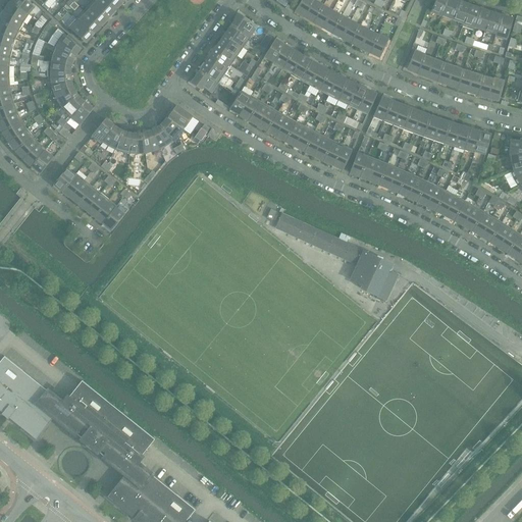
[(34,6),(27,0),(12,0),(10,3),(28,16),(29,14),(28,13),(34,6)]
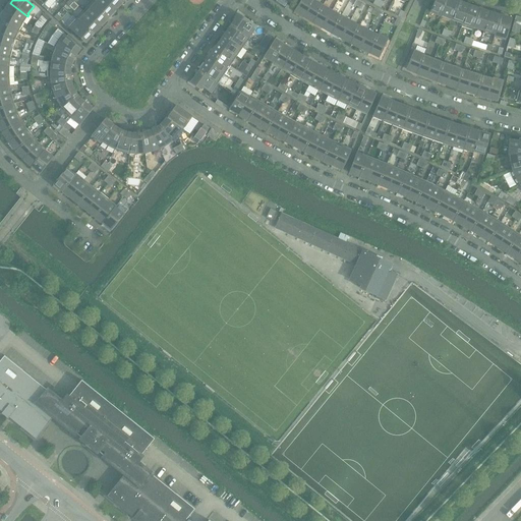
[(38,0),(44,5),(49,9),(50,7),(56,1),(54,0),(38,0)]
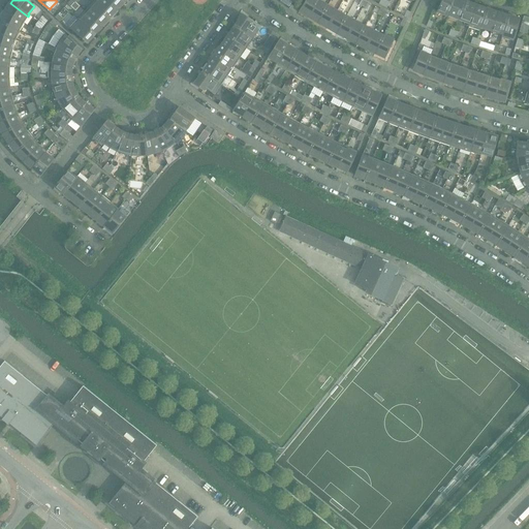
[(117,9),(105,0),(95,0),(93,3),(110,18),(117,9)]
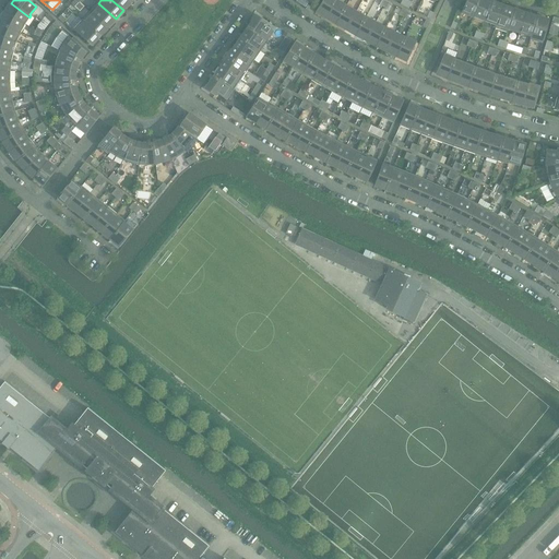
[(131,1),(129,0),(111,0),(123,10),(131,1)]
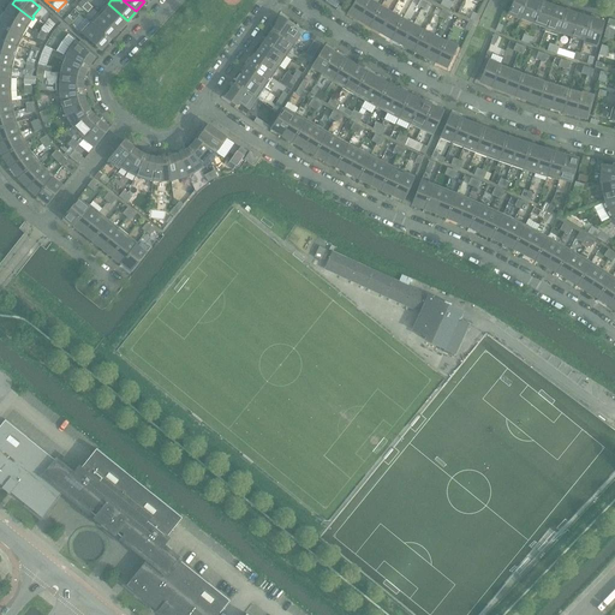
[(358,19),(370,0),(356,0),(348,13),(358,19)]
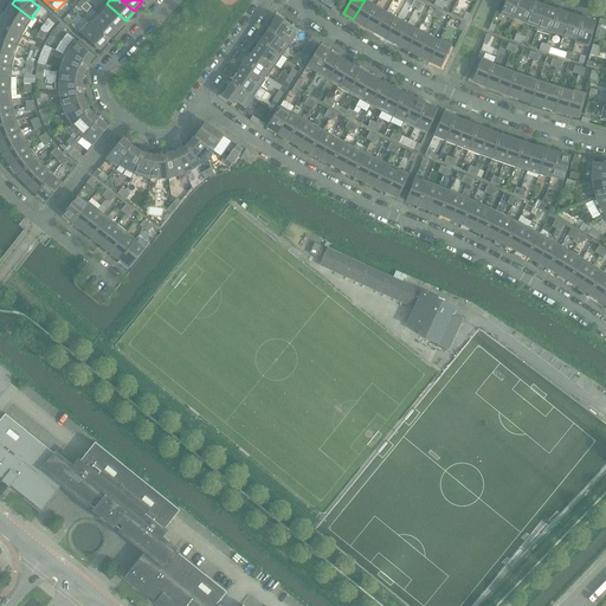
[(363,25),(376,6),(366,0),(365,0),(353,19),(363,25)]
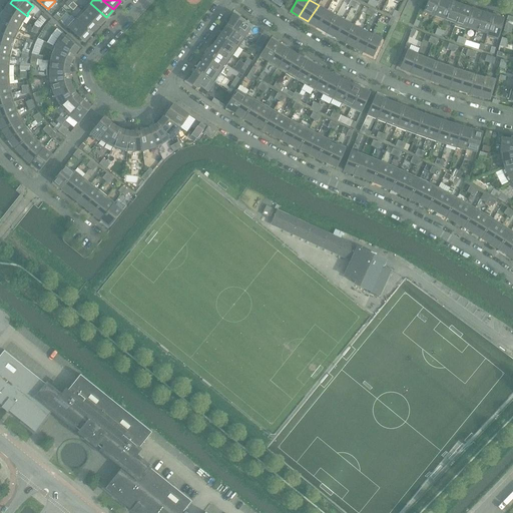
[(435,16),(440,0),(428,0),(424,11),(435,16)]
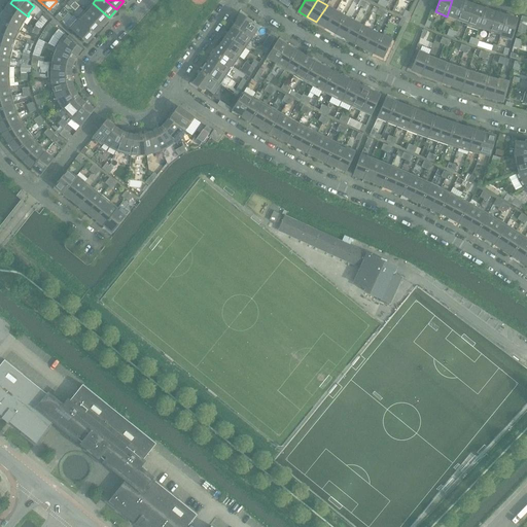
[(457,21),(464,2),(459,0),(452,0),(447,16),(457,21)]
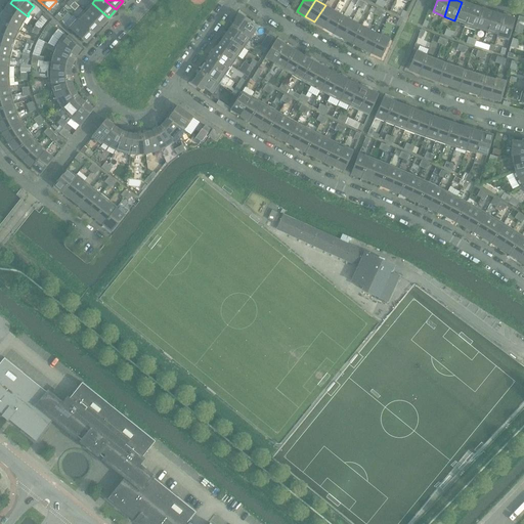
[(465,24),(472,5),(462,2),(454,20),(465,24)]
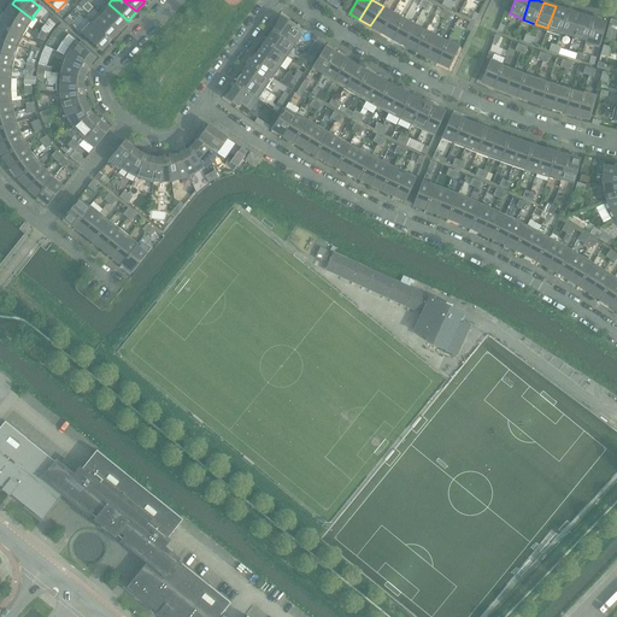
[(33,19),(12,4),(5,15),(27,28),(33,19)]
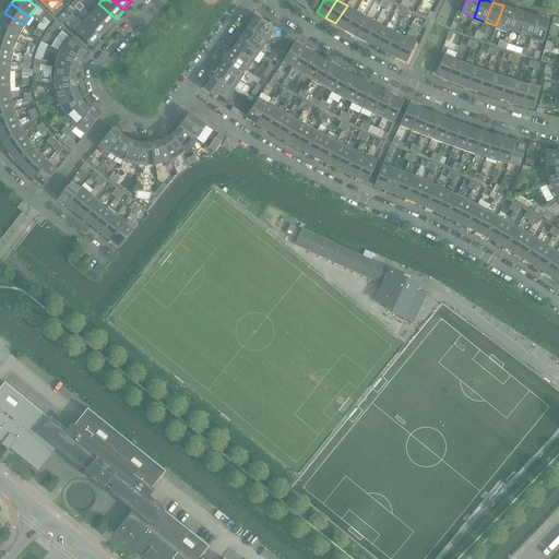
[(116,19),(98,3),(90,12),(107,27),(116,19)]
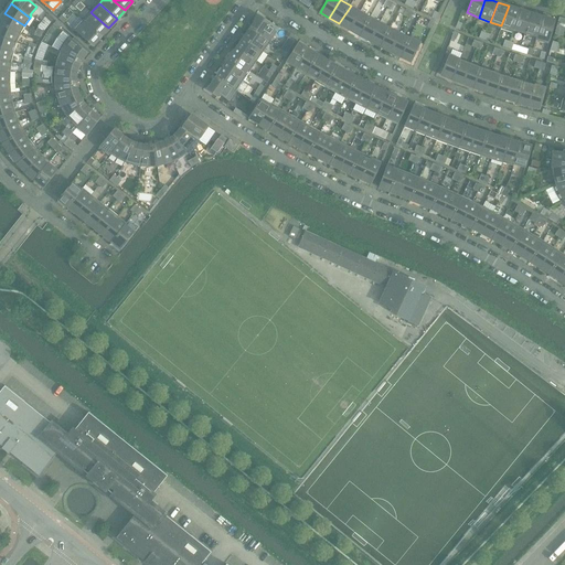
[(349,30),(361,11),(356,9),(351,6),(339,23),(342,25),(349,30)]
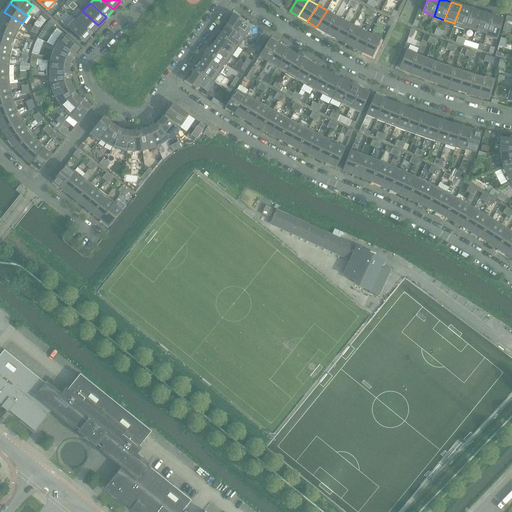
[(465,27),(471,9),(461,5),(454,23),(453,26),(464,30),(465,27)]
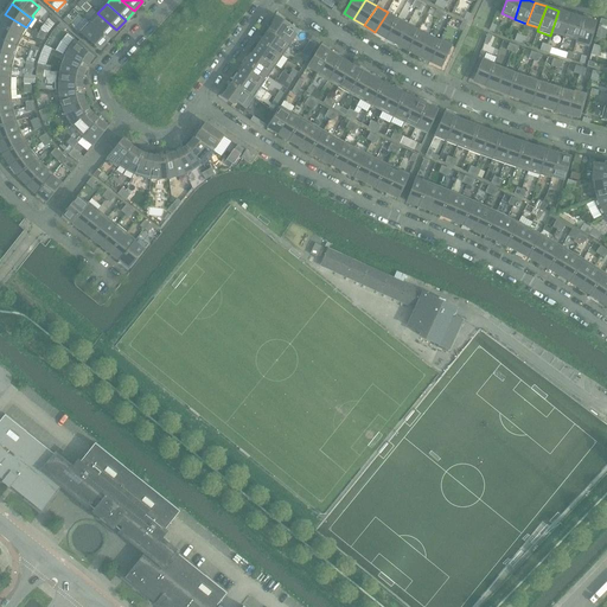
[(564,37),(570,14),(558,11),(551,32),(564,37)]
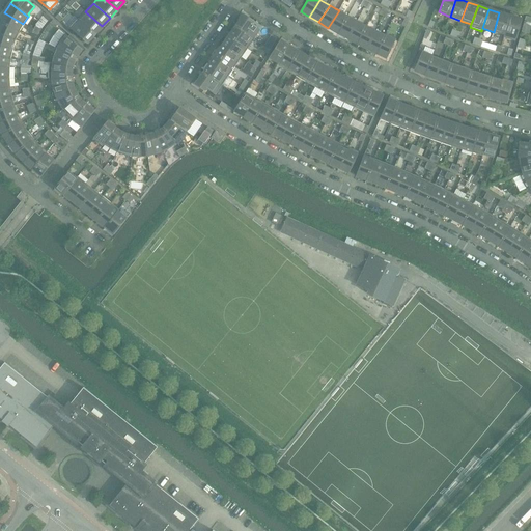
[(337,33),(347,16),(339,10),(328,28),(337,33)]
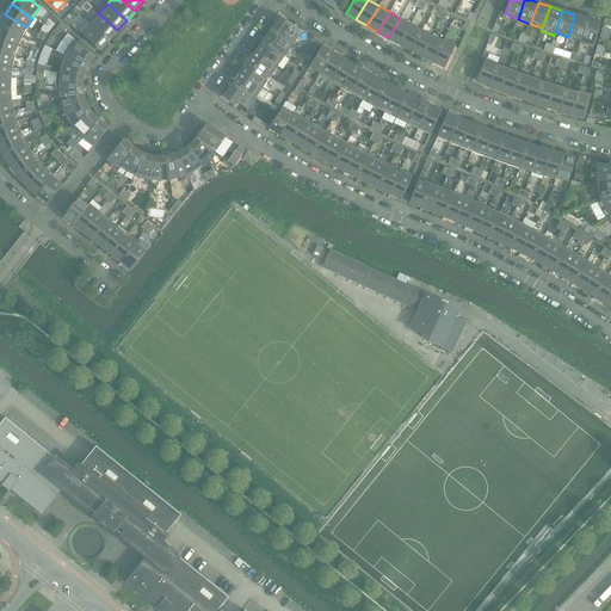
[(117,30),(98,13),(90,23),(109,39),(117,30)]
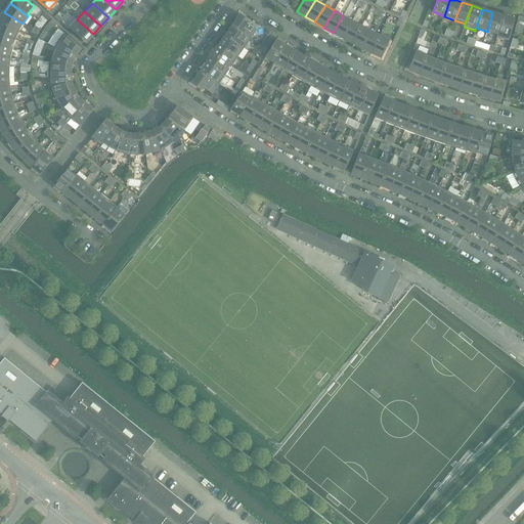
[(23,24),(4,12),(0,19),(0,24),(18,33),(23,24)]
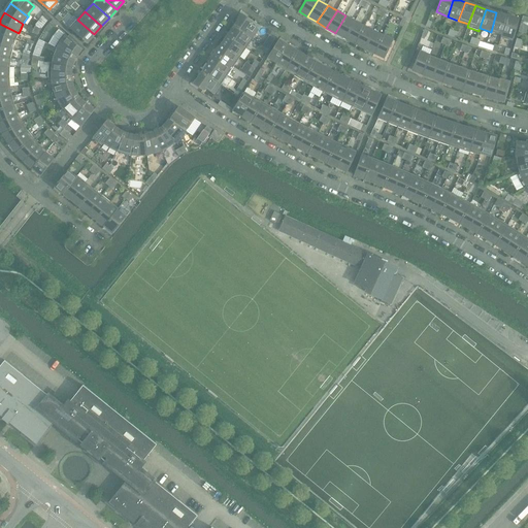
[(501,35),(507,15),(496,12),(491,32),(501,35)]
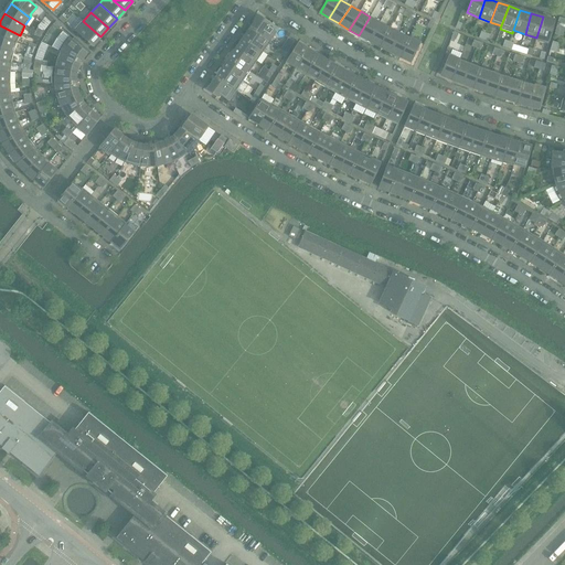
[(277,32),(267,25),(269,22),(259,16),(251,29),(270,42),(277,32)]
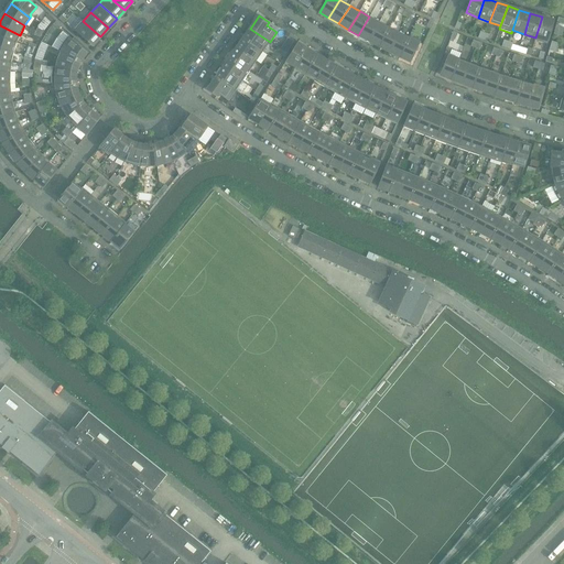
[(369,41),(379,22),(369,17),(358,35),(369,41)]
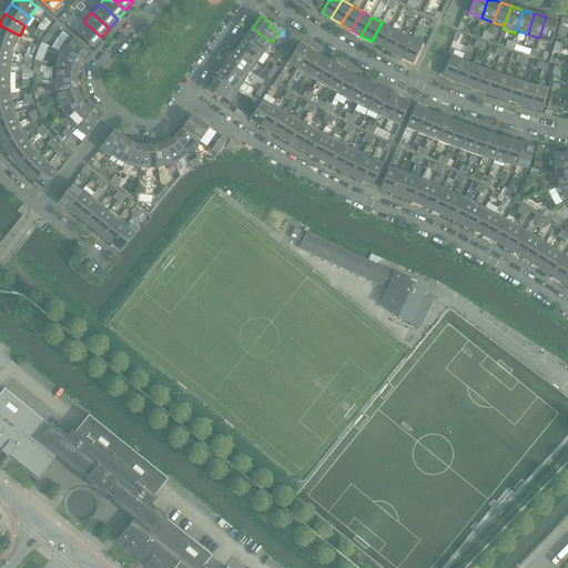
[(551,44),(557,21),(546,17),(539,38),(538,41),(551,44)]
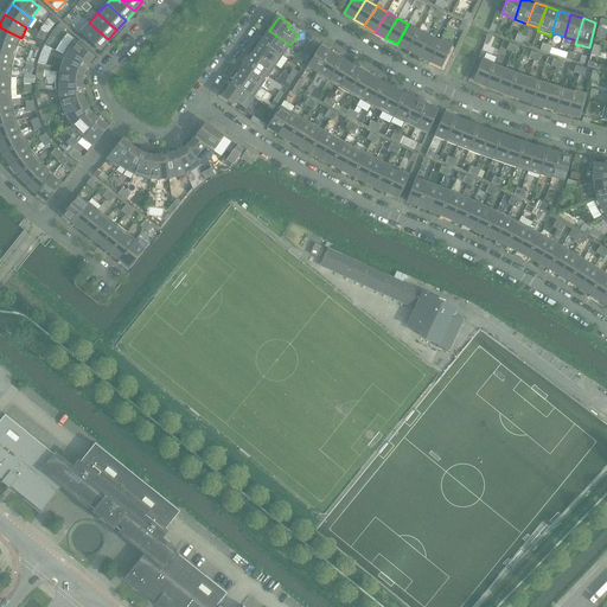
[(108,39),(89,23),(81,32),(100,50),(108,39)]
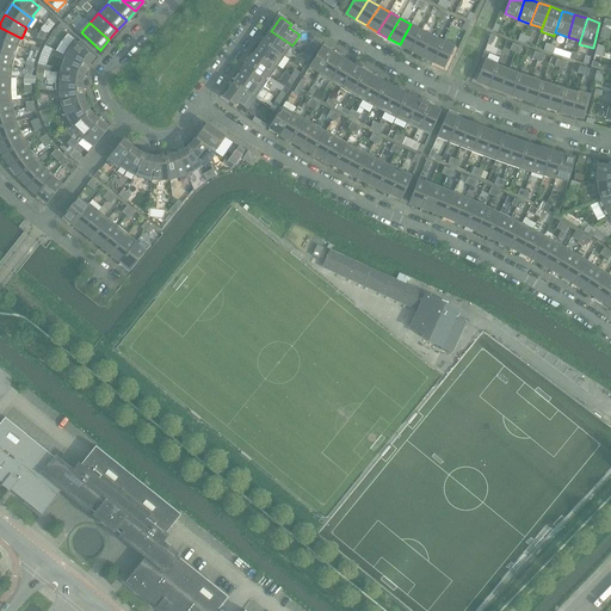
[(411,50),(421,29),(411,24),(400,44),(403,47),(411,50)]
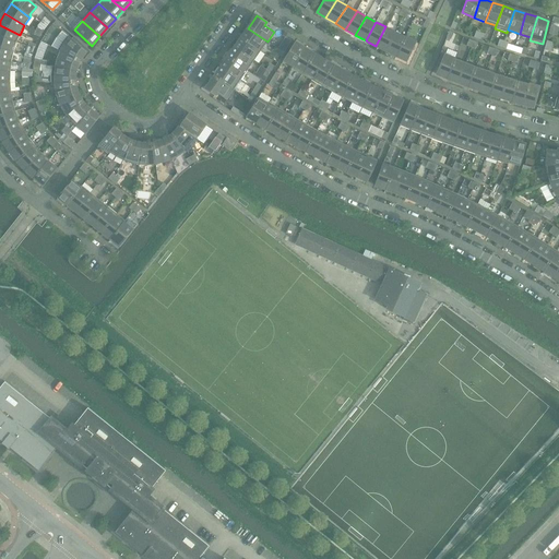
[(20,35),(0,25),(0,37),(16,44),(20,35)]
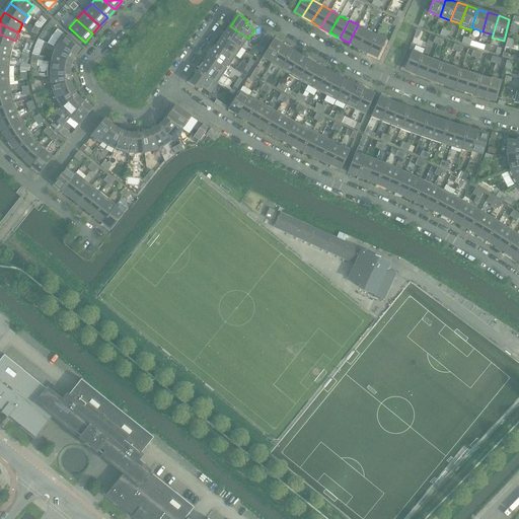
[(358,48),(367,29),(358,24),(349,43),(358,48)]
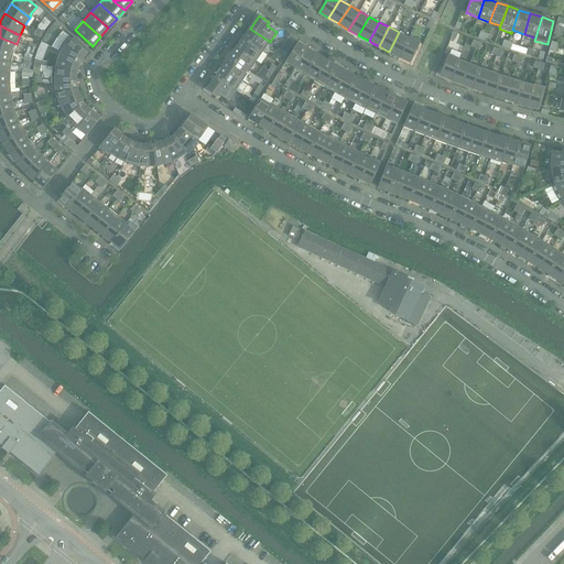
[(270,42),(250,29),(243,39),(263,52),(270,42)]
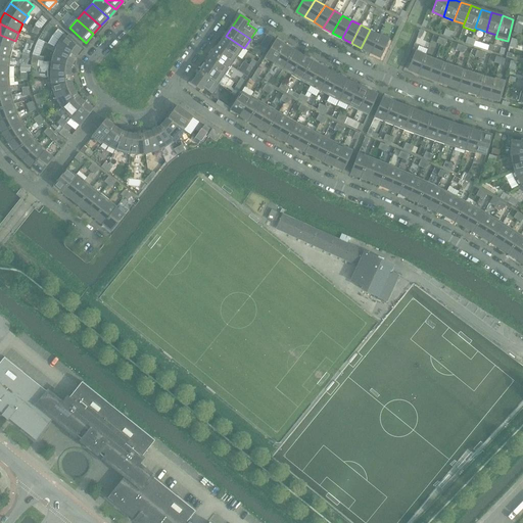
[(80,48),(63,34),(58,29),(52,36),(58,40),(54,47),(56,48),(74,57),(77,53),(80,48)]
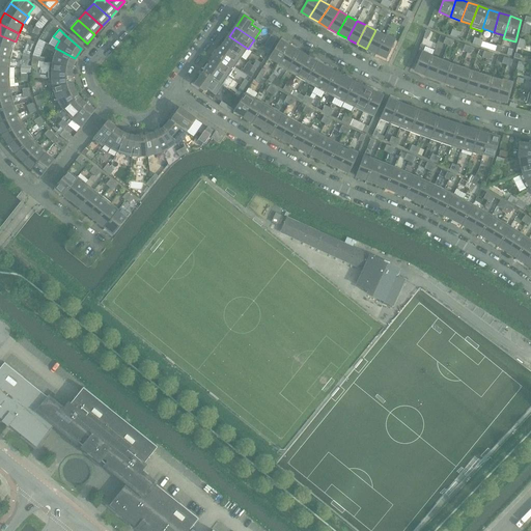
[(376,53),(385,35),(375,30),(366,49),(376,53)]
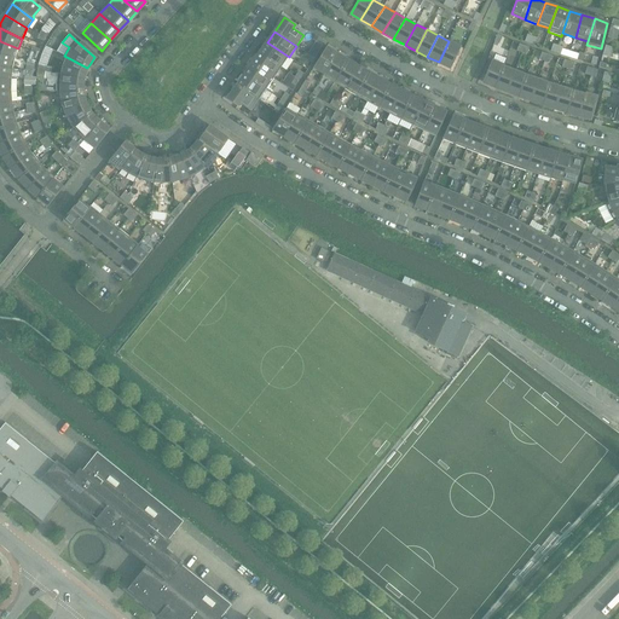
[(0,55),(15,58),(18,48),(0,41),(0,55)]
